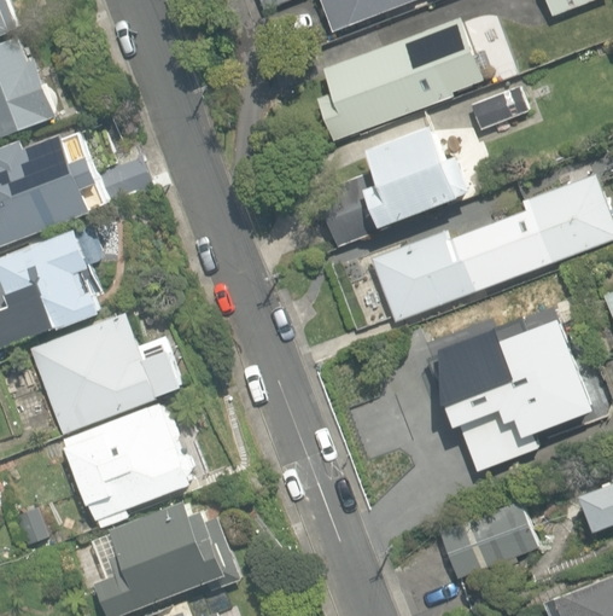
[(0,35),(11,32),(10,30),(17,28),(6,0),(0,0),(0,35)]
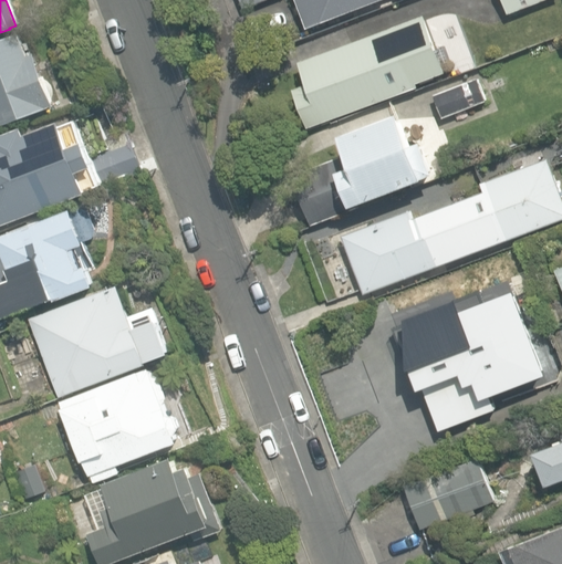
[(236,0),(240,10),(264,0),(236,0)]
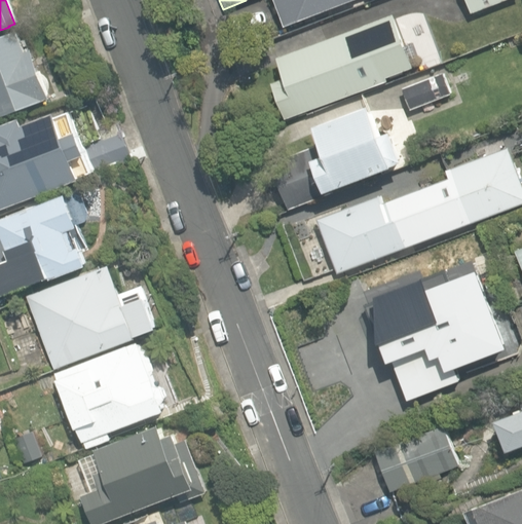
[(271,0),(283,28),(355,0),(271,0)]
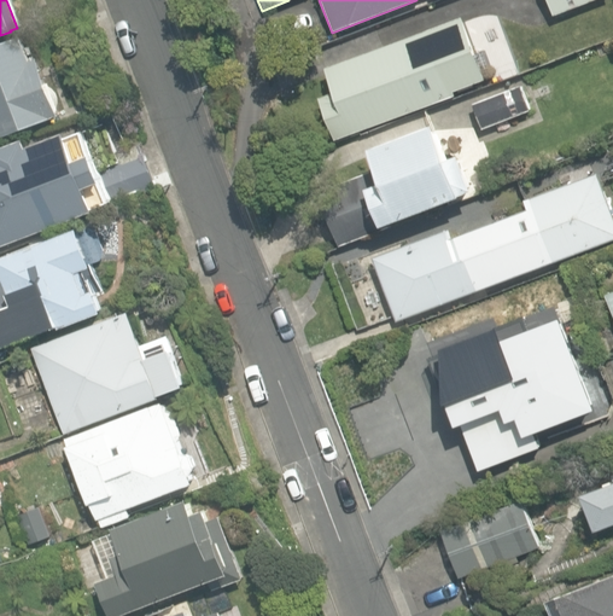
[(544,0),(550,17),(595,0),(544,0)]
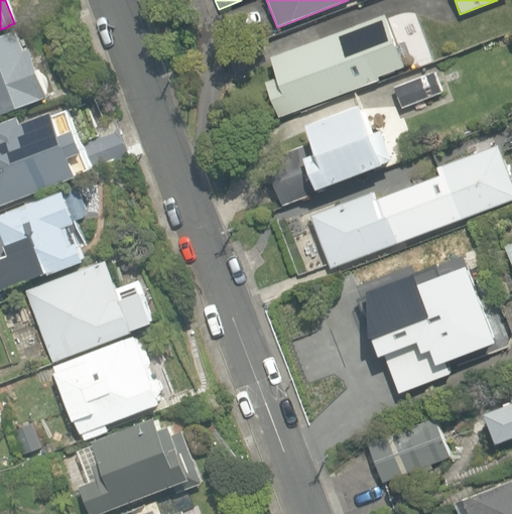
[(265,83),(276,117),(410,72),(391,17),(269,58),(276,79),(265,83)]
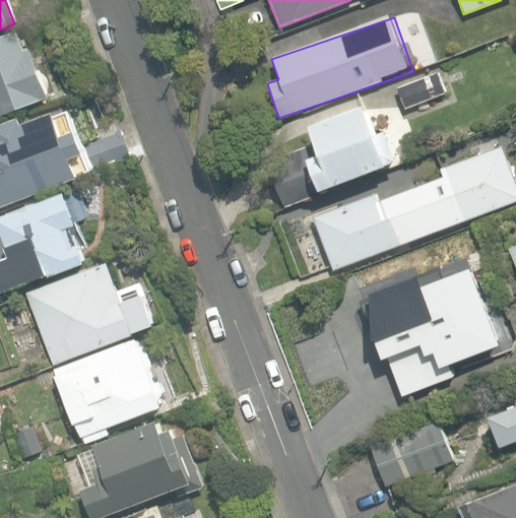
[(0,117),(42,102),(41,100),(47,98),(29,50),(22,53),(14,31),(0,37),(0,117)]
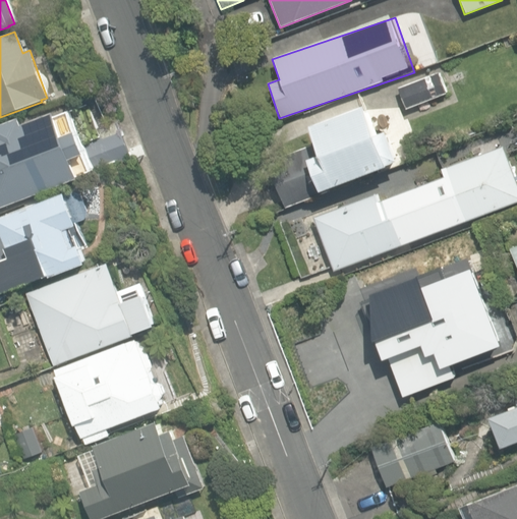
[(396,89),(403,110),(445,95),(437,73),(396,89)]
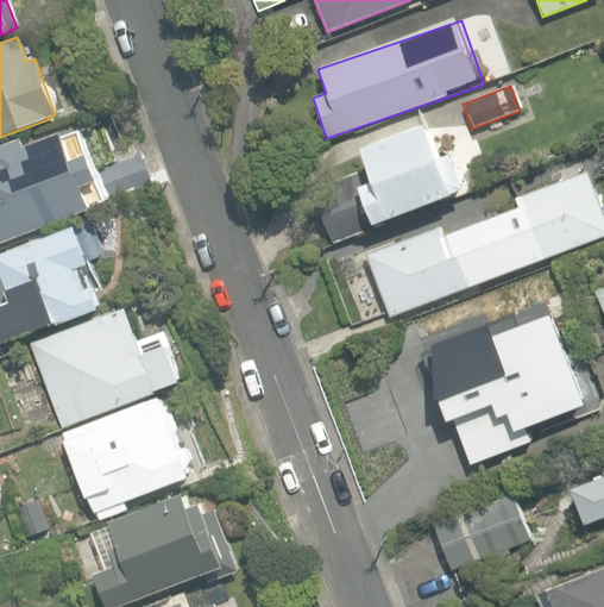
[(0,244),(93,210),(90,205),(102,200),(104,201),(123,194),(126,202),(155,192),(137,143),(111,152),(100,125),(80,132),(63,138),(61,132),(23,146),(20,141),(0,148),(0,244)]
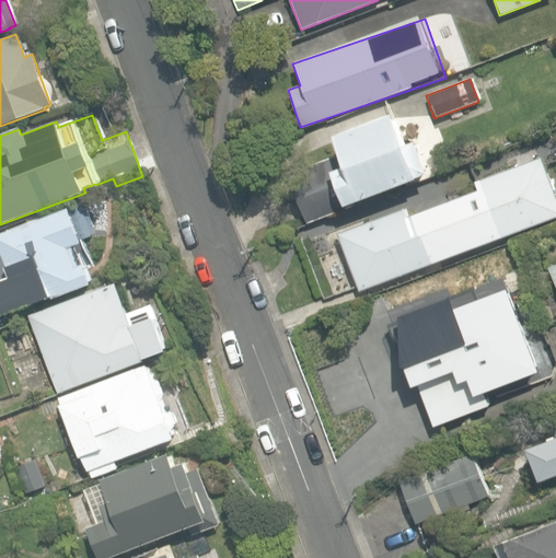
[(294,181),(312,227),(424,184),(421,181),(432,176),(420,143),(409,148),(397,116),(337,139),(345,161),(294,181)]
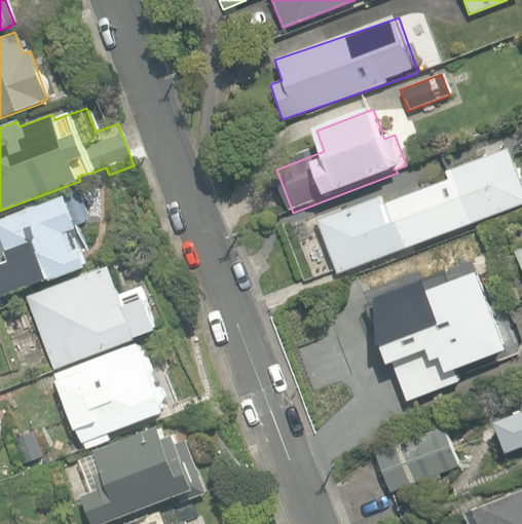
[(314,220),(335,274),(521,204),(521,189),(507,148),(443,172),(446,180),(380,204),(377,196),(314,220)]
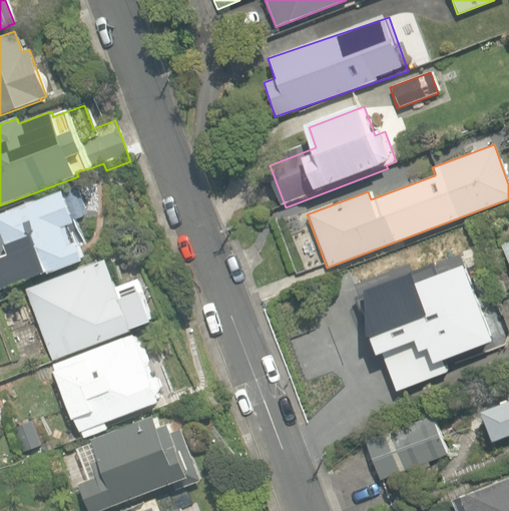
[(0,291),(83,262),(76,241),(74,242),(68,225),(74,223),(63,192),(0,214),(0,235),(4,247),(8,245),(8,253),(0,257),(0,291)]
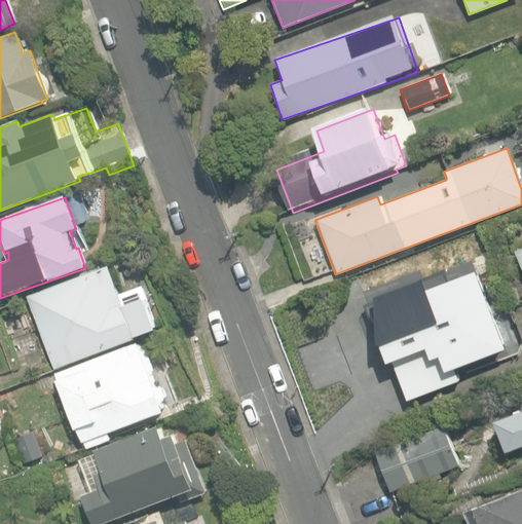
[(373,295),(400,368),(459,345),(465,363),(505,348),(495,323),(490,325),(468,265),(475,262),(468,244),(431,257),(436,271),(373,295)]
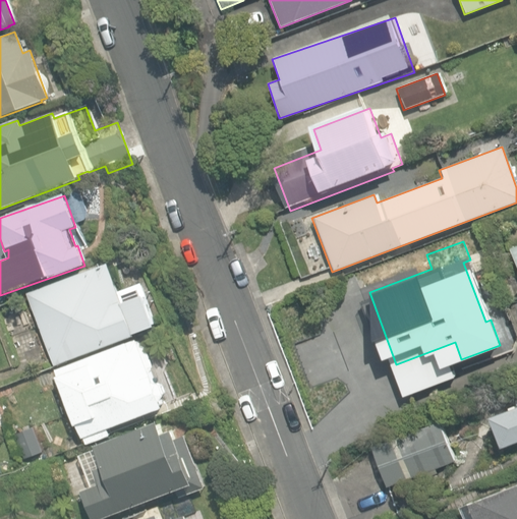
[(516,245),(507,249),(516,276),(516,245)]
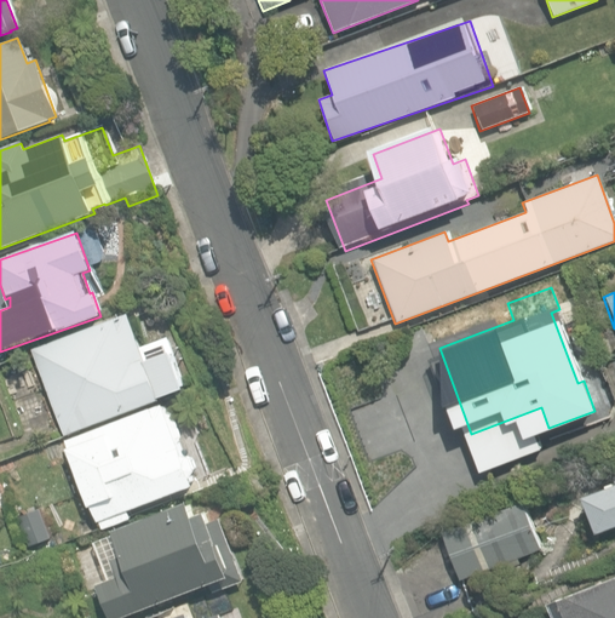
[(30,348),(62,436),(160,401),(159,398),(184,388),(166,337),(139,347),(127,314),(30,348)]
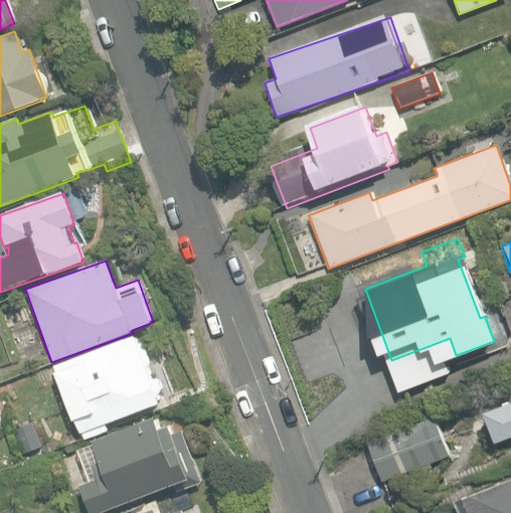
[(54,365),(81,441),(108,431),(105,423),(161,402),(158,395),(162,389),(158,378),(151,375),(136,335),(54,365)]
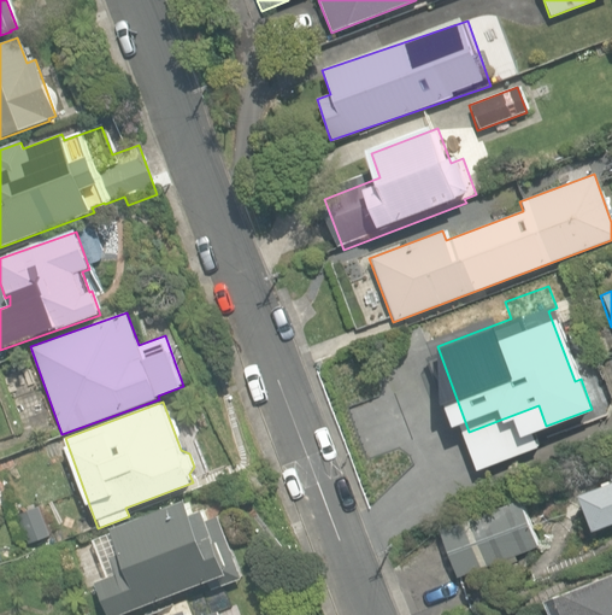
[(611,481),(578,495),(592,533),(611,525),(611,481)]
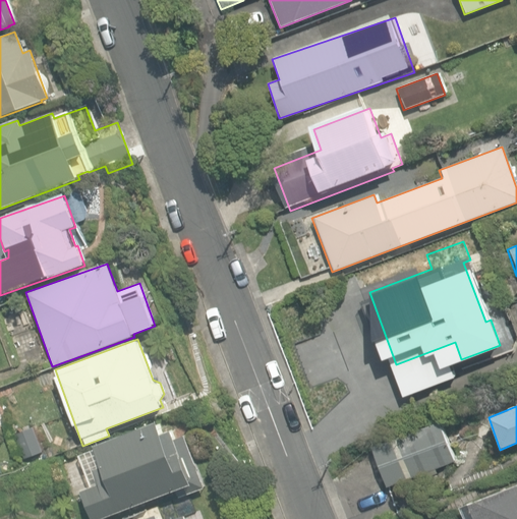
[(76,492),(87,518),(105,518),(194,484),(181,452),(169,456),(156,421),(90,447),(103,481),(76,492)]
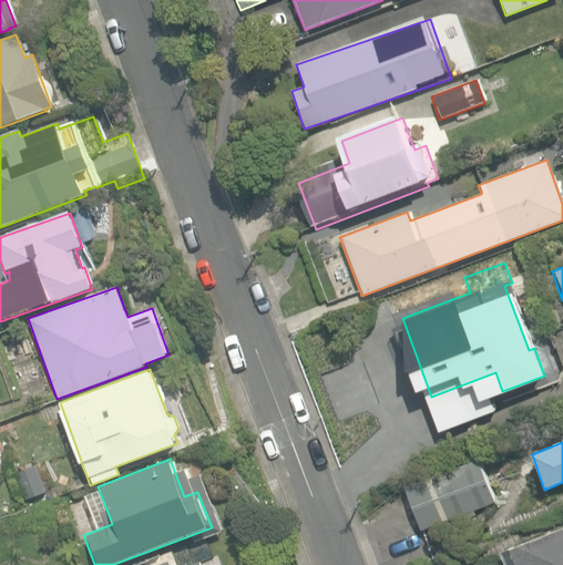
[(403,486),(419,531),(491,503),(476,460),(403,486)]
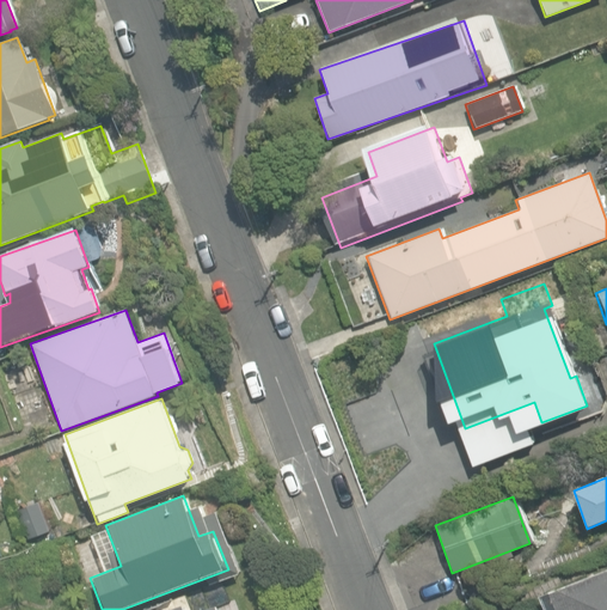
[(37,504),(13,512),(24,543),(48,534),(37,504)]
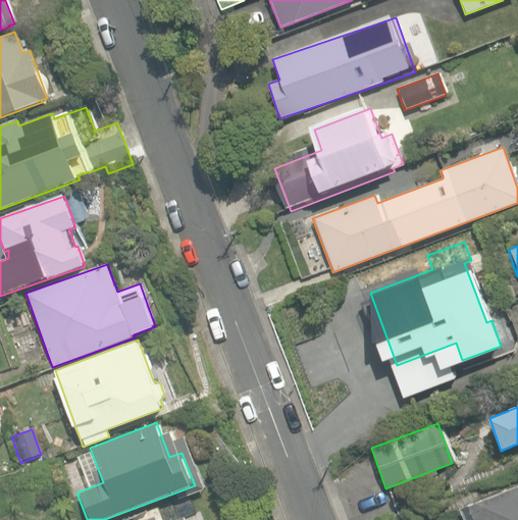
[(517,519),(517,485),(461,508),(465,519),(517,519)]
